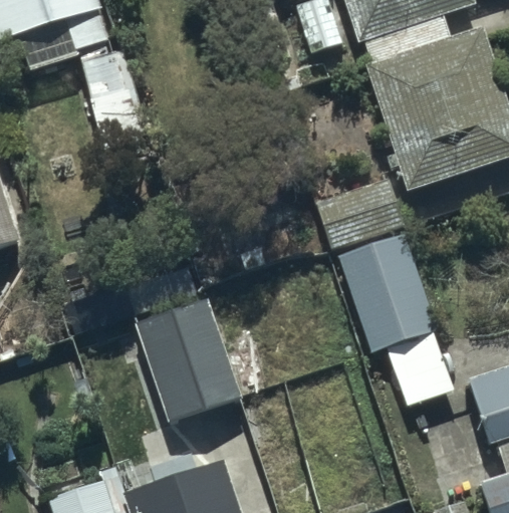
[(0,32),(62,13),(73,49),(106,39),(94,0),(0,0),(0,32)]
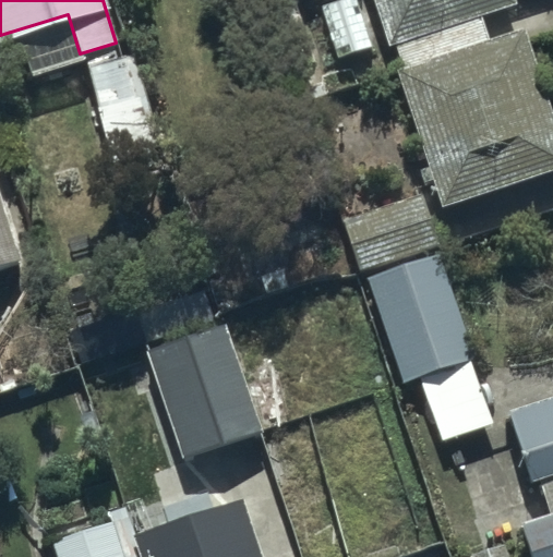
[(373,0),(443,206),(552,170),(552,117),(524,26),(492,36),(483,10),(515,0),(373,0)]
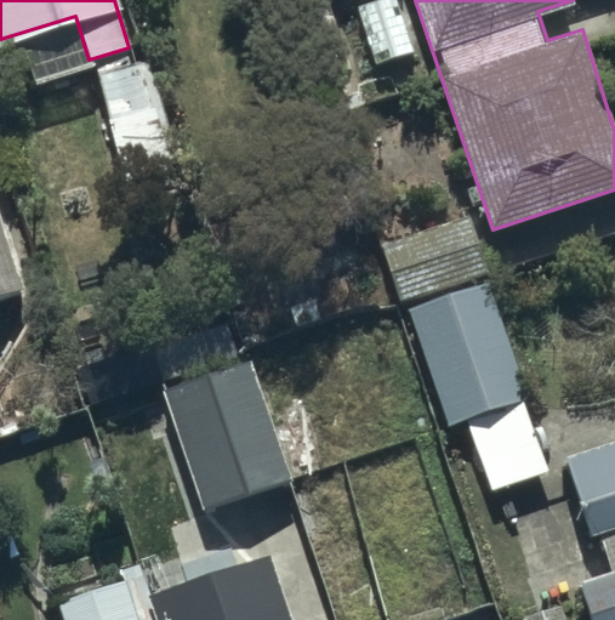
[(143,58),(90,74),(120,175),(175,159),(143,58)]
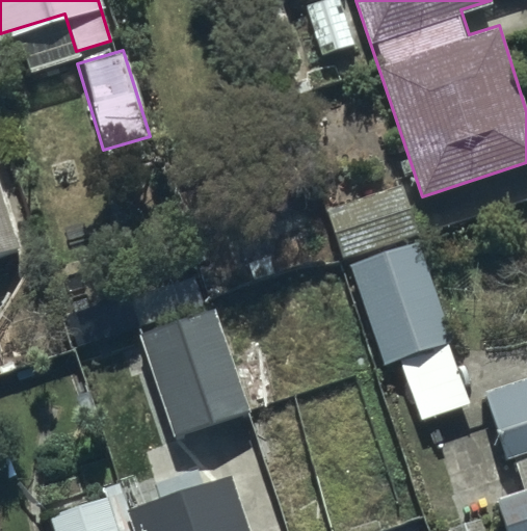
[(0,249),(22,243),(0,179),(0,249)]
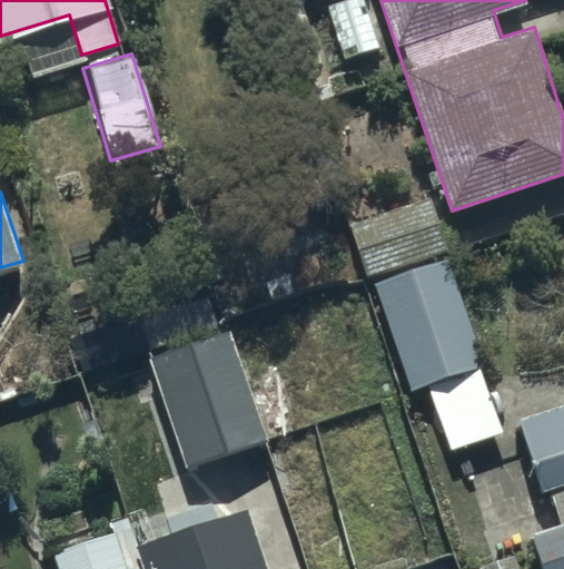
[(448,251),(429,194),(347,222),(365,278),(448,251)]
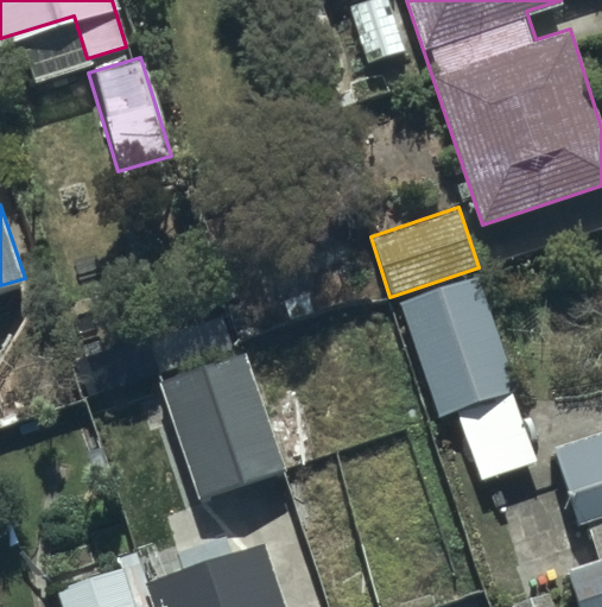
[(369,264),(277,289),(285,320),(378,295),(369,264)]
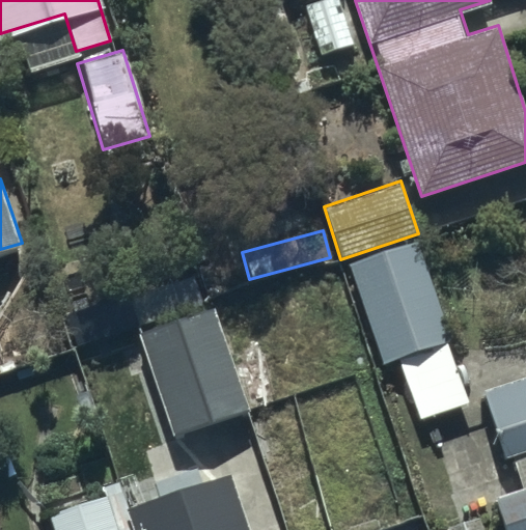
[(418,240),(348,263),(381,364),(452,339),(418,240)]
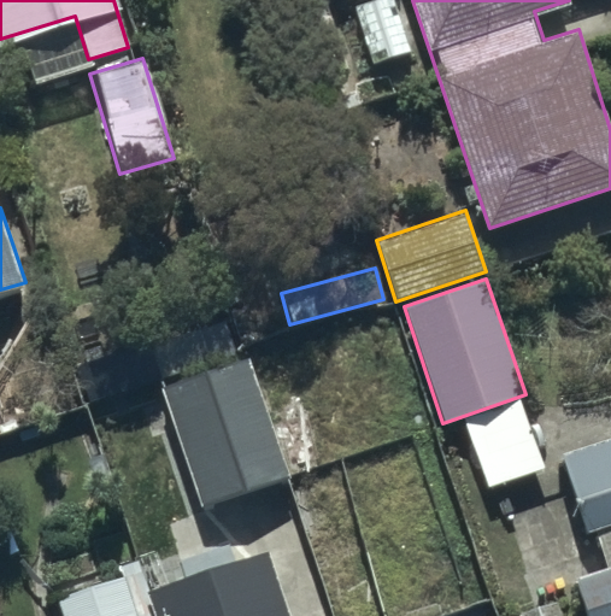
[(242,359),(165,383),(203,505),(280,482),(242,359)]
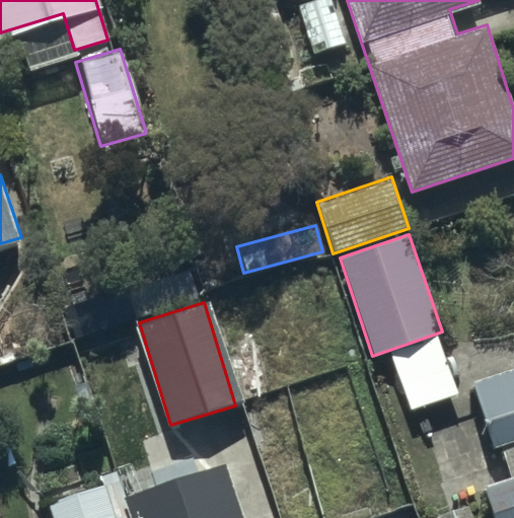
[(513,517),(513,364),(471,379),(494,444),(505,441),(513,467),(513,470),(485,481),(498,517),(513,517)]
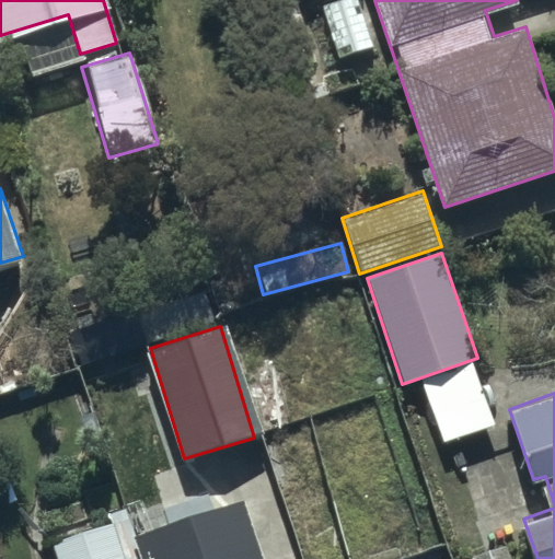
[(127,510),(49,535),(57,558),(264,558),(244,499),(135,534),(127,510)]
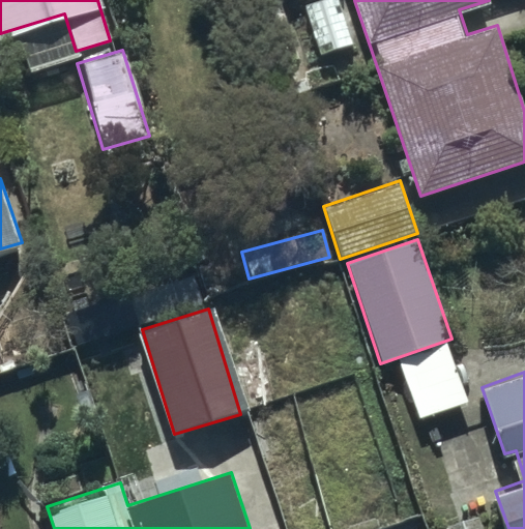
All buildings are outlined.
